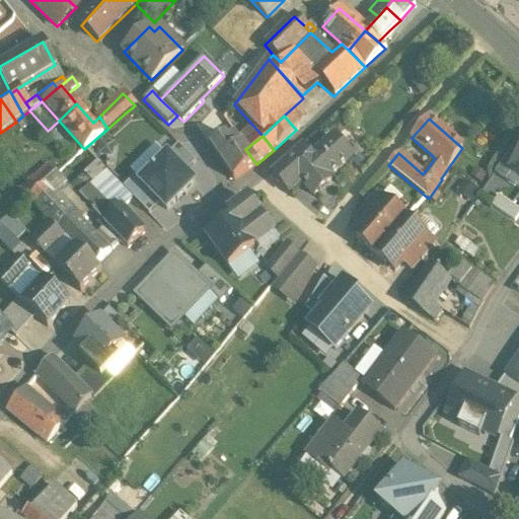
[(245,149),(242,145),(234,151),(224,137),(210,146),(233,179),(256,164),(245,149)]
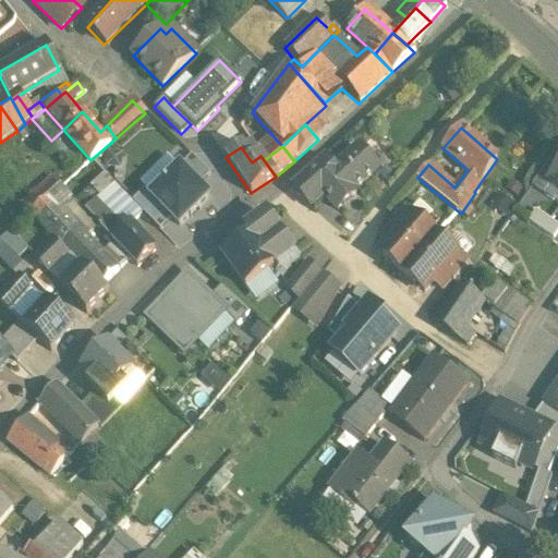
[(335,171),(323,157),(292,185),(312,208),(325,196),(338,210),(356,194),(354,191),(376,171),(358,150),(335,171)]
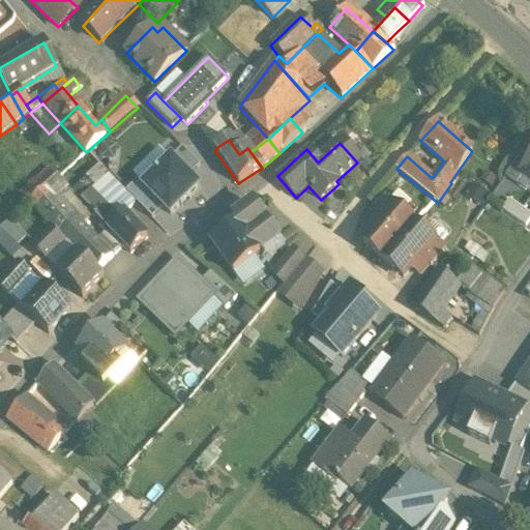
[(114,159),(116,147),(102,145),(101,157),(114,159)]
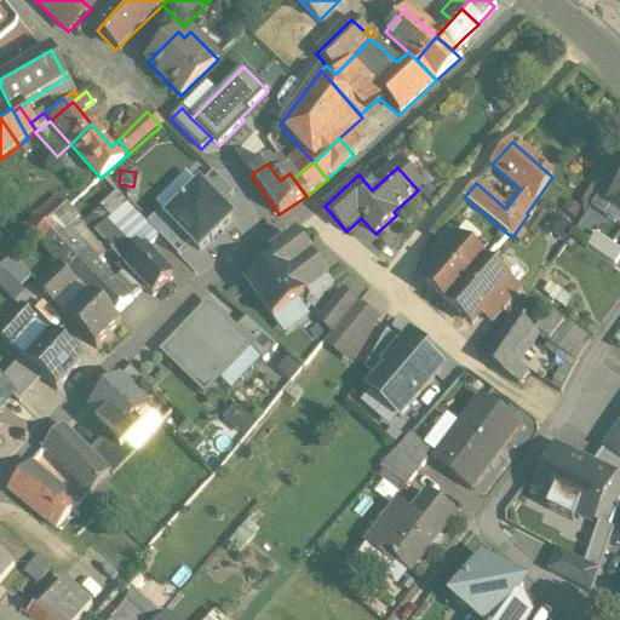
[(200,187),(220,206),(233,194),(213,173),(200,187)]
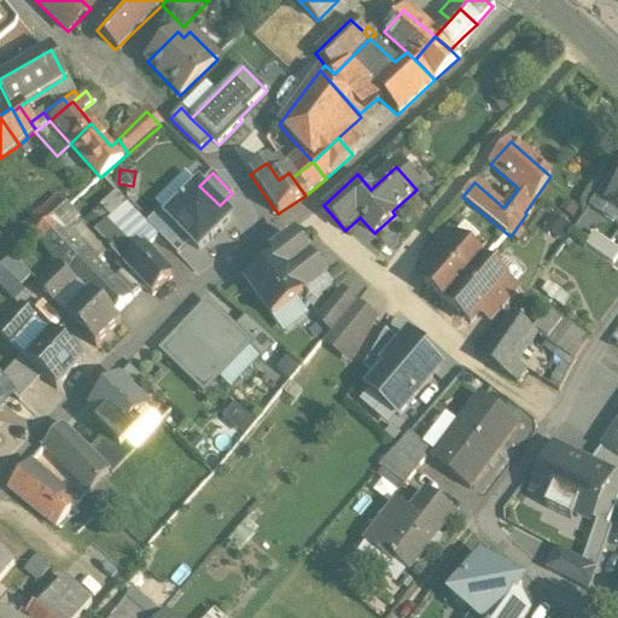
[(617,184),(608,178),(589,205),(602,215),(611,203),(610,202),(617,190),(617,184)]
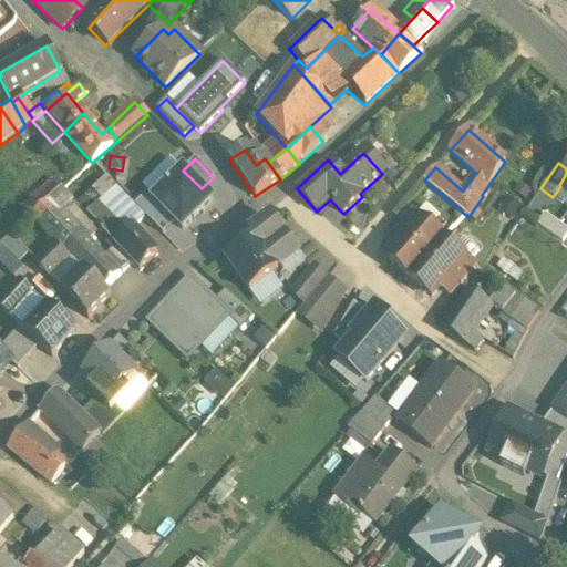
[(144,216),(134,205),(95,165),(89,173),(98,182),(73,205),(81,213),(113,246),(132,228),(144,216)]
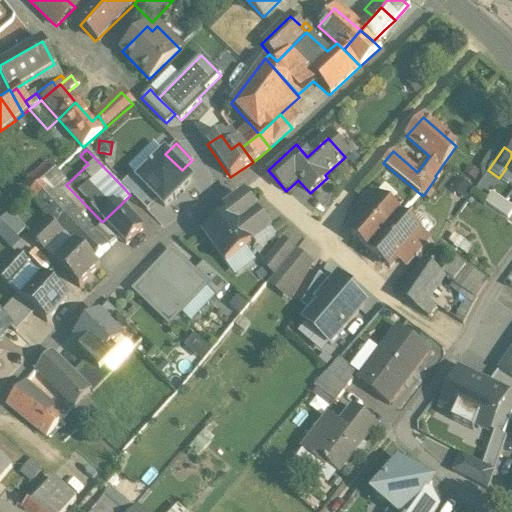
[(182,170),(165,154),(138,180),(158,201),(165,208),(192,181),(182,170)]
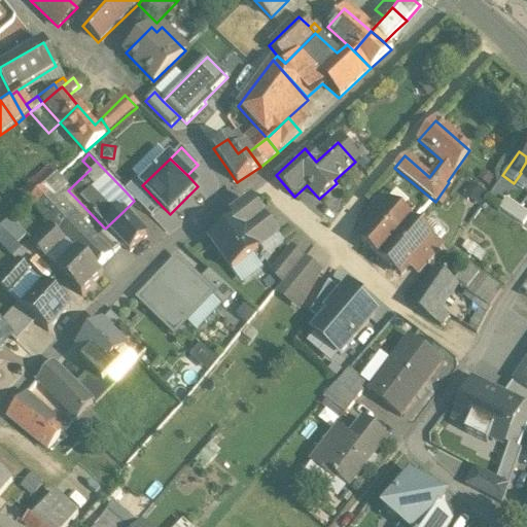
[(28,204),(56,177),(49,169),(11,203),(19,211),(28,204)]
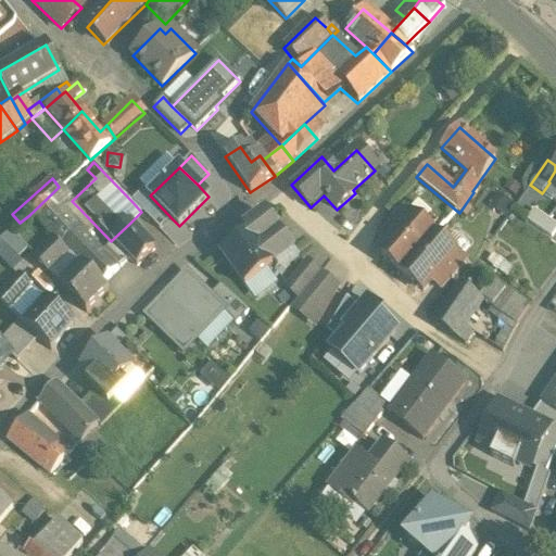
[(59,187),(29,215),(51,236),(66,220),(73,215),(79,209),(72,201),(59,187)]
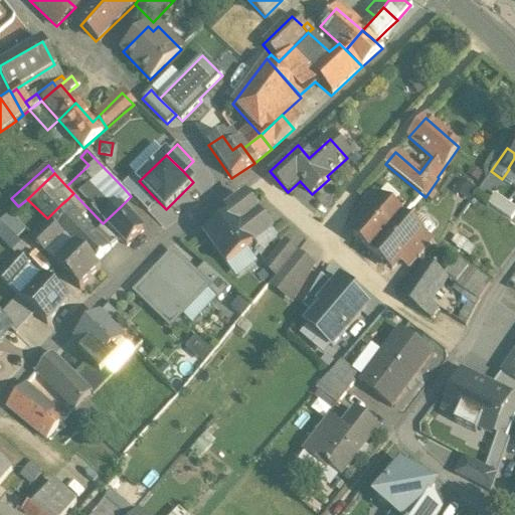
[(149,212),(159,202),(139,181),(133,175),(122,186),(131,196),(149,212)]
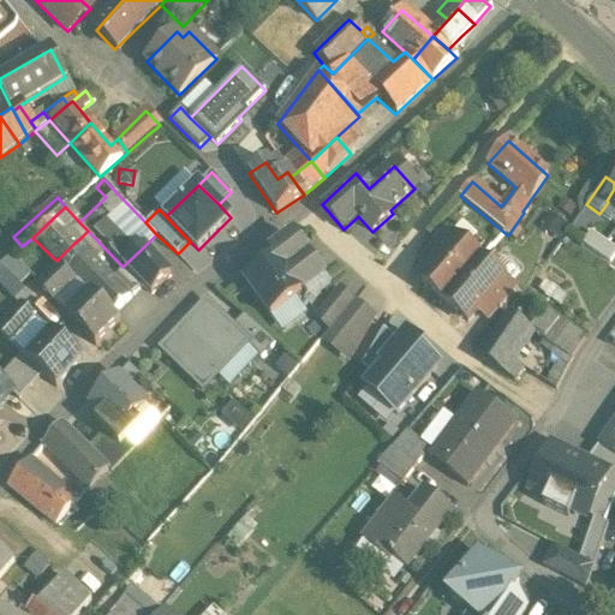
[(551,215),(542,228),(557,239),(567,226),(551,215)]
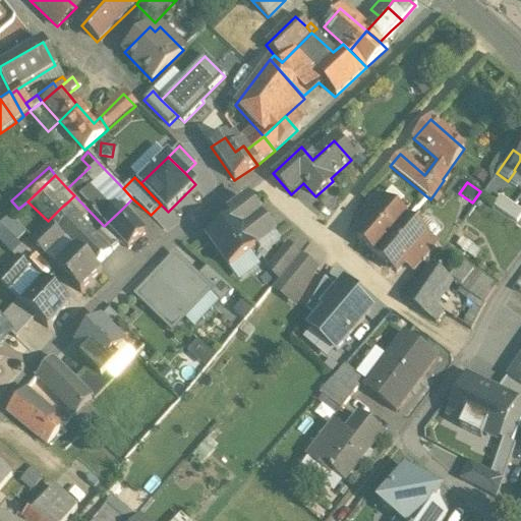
[(81,205),(74,195),(68,201),(76,210),(81,205)]
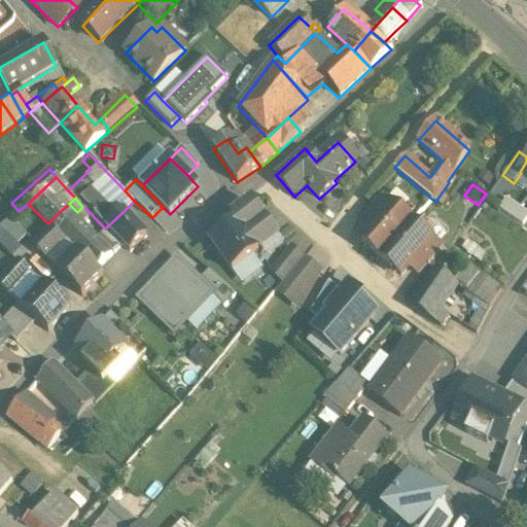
[(382,198),(358,224),(367,233),(369,233),(392,206),(382,198)]
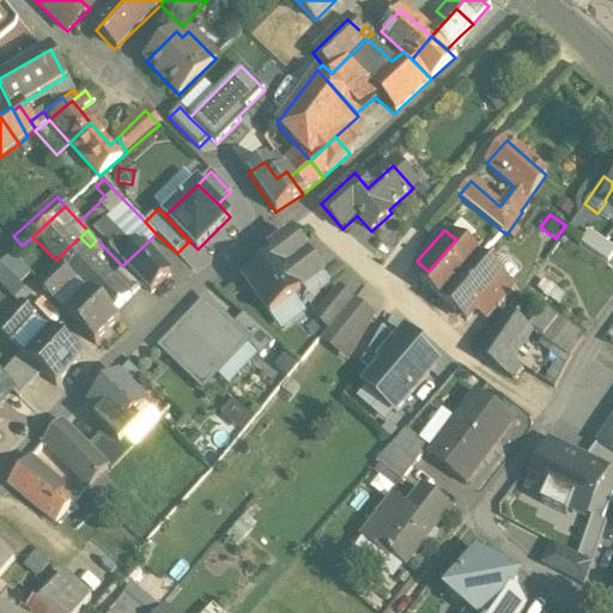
[(612,252),(612,247),(589,230),(581,242),(607,260),(612,252)]
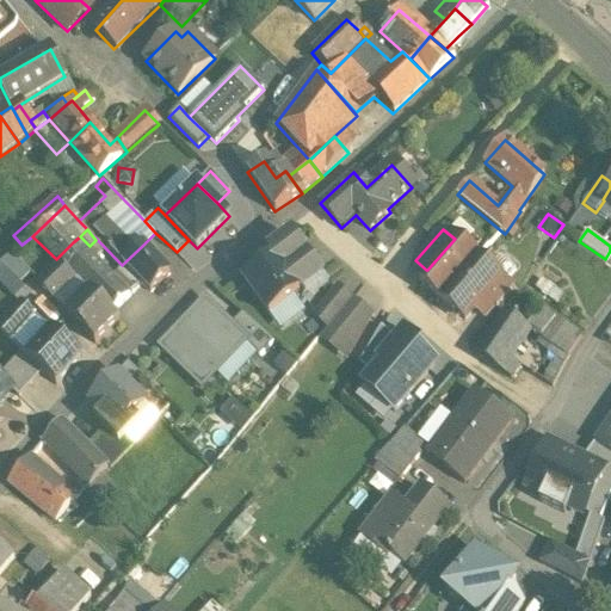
[(321,276),(290,236),(270,251),(273,257),(276,255),(285,270),(292,265),(308,287),(321,276)]
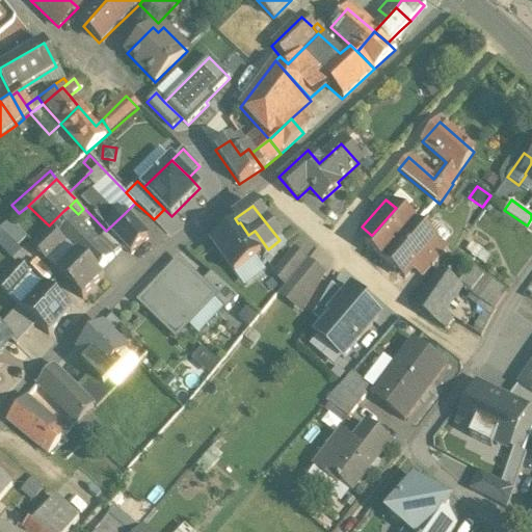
[(396,208),(372,235),(371,235),(364,243),(384,261),(416,225),(396,208)]
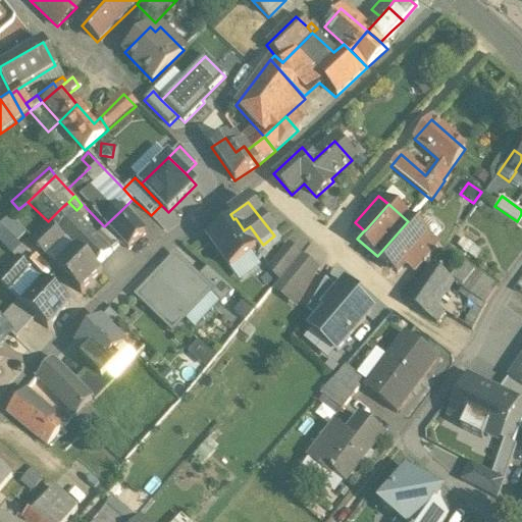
[(73,219),(62,207),(48,221),(58,232),(73,219)]
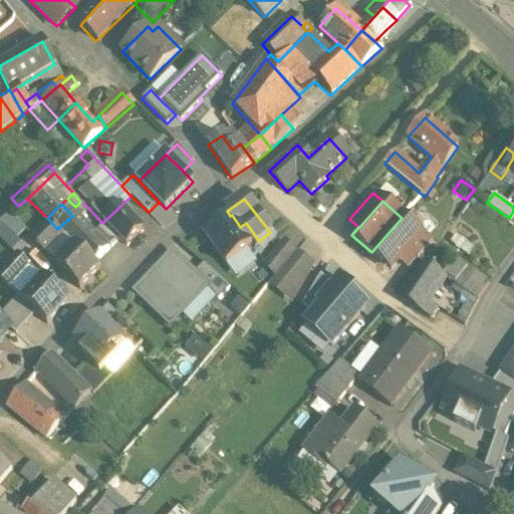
[(142,229),(119,207),(113,212),(102,223),(124,246),(142,229)]
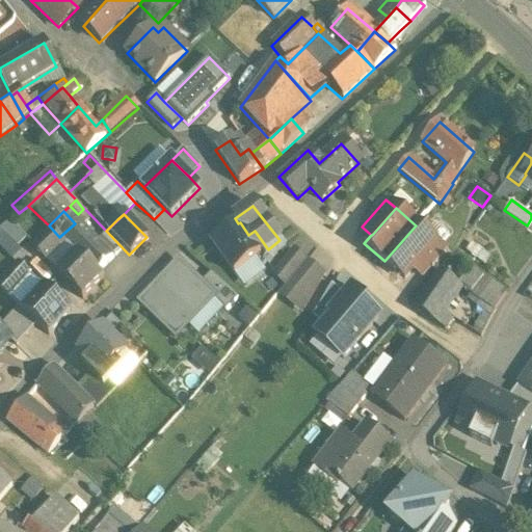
[(26,238),(9,221),(1,230),(18,246),(26,238)]
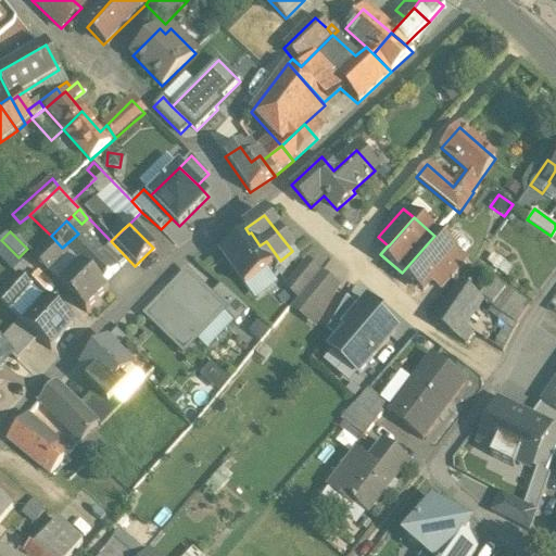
[(260,245),(251,232),(249,234),(222,254),(245,286),(280,261),(266,241),(260,245)]
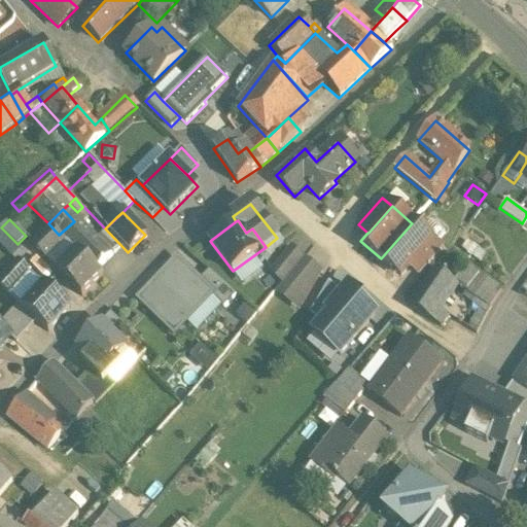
[(108,255),(74,221),(59,235),(63,239),(68,244),(69,244),(77,252),(95,270),(108,255)]
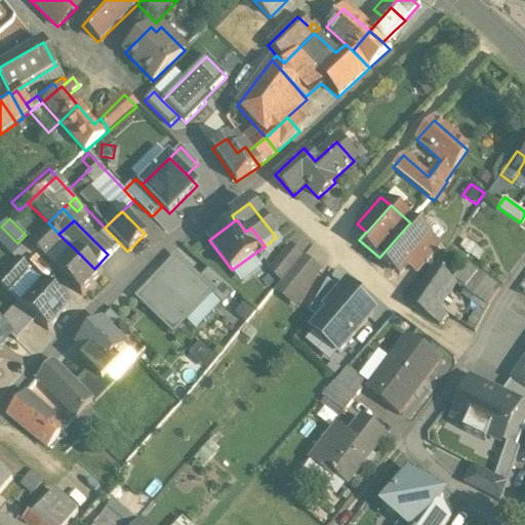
[(58,234),(48,223),(28,245),(43,259),(63,238),(58,234)]
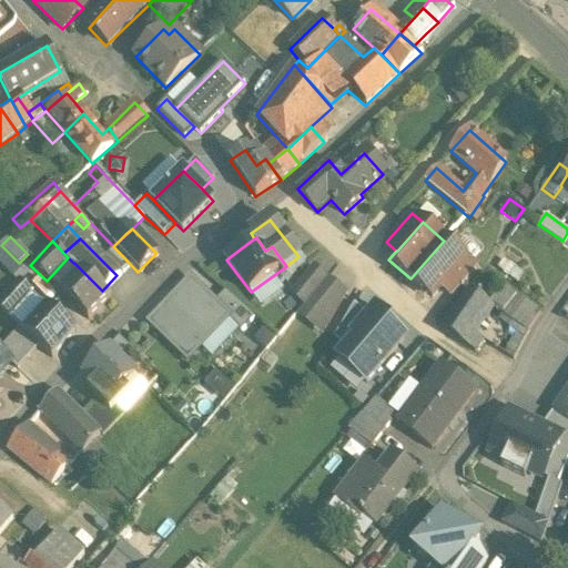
[(444,241),(411,279),(432,298),(440,288),(439,287),(465,260),(444,241)]
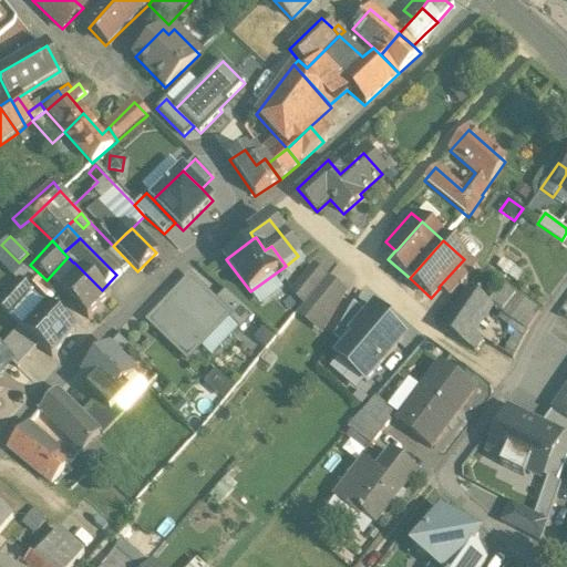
[(464,259),(439,287),(440,288),(451,297),(475,269),(464,259)]
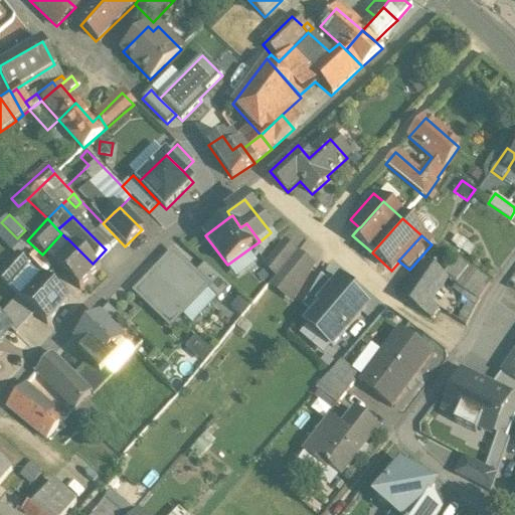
[(283,240),(264,265),(277,276),(296,251),(283,240)]
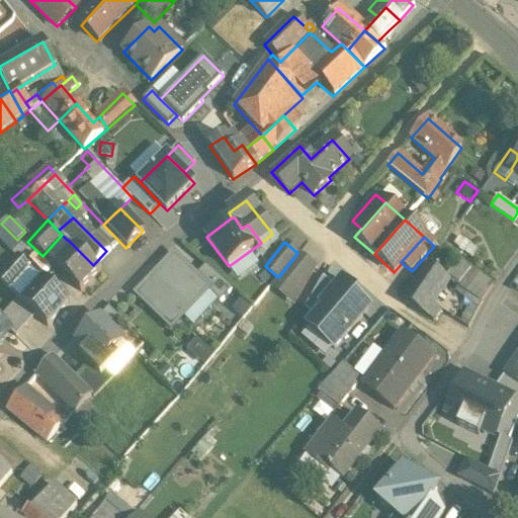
[(476,249),(466,243),(461,250),(470,256),(476,249)]
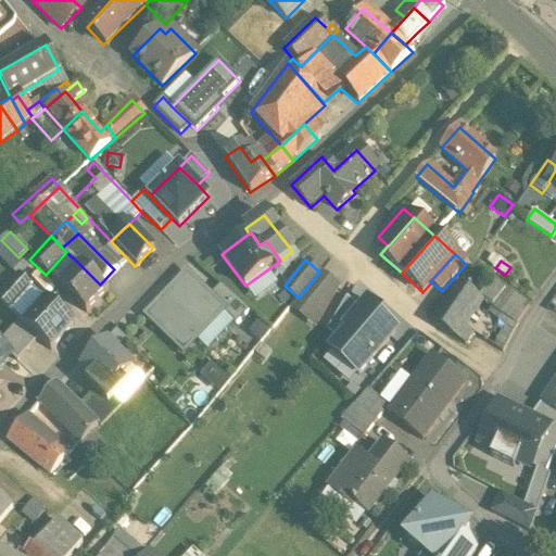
[(100,285),(81,266),(60,287),(87,313),(108,292),(100,285)]
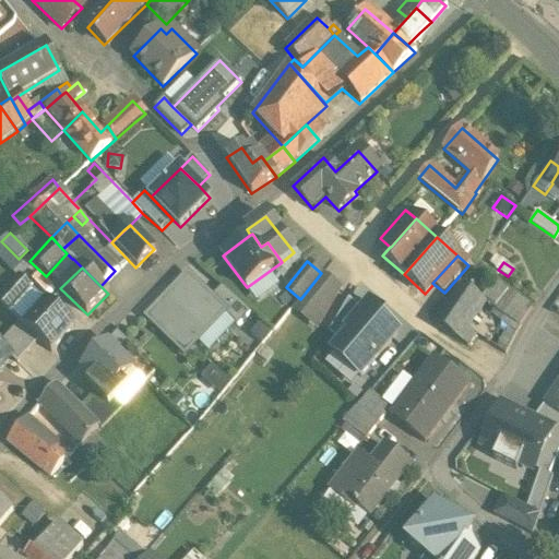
[(300,299),(296,305),(318,322),(340,288),(321,273),(300,299)]
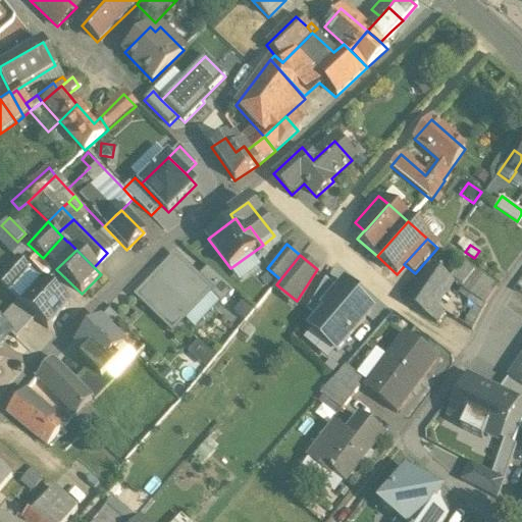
[(17,258),(0,276),(0,282),(9,292),(30,269),(17,258)]
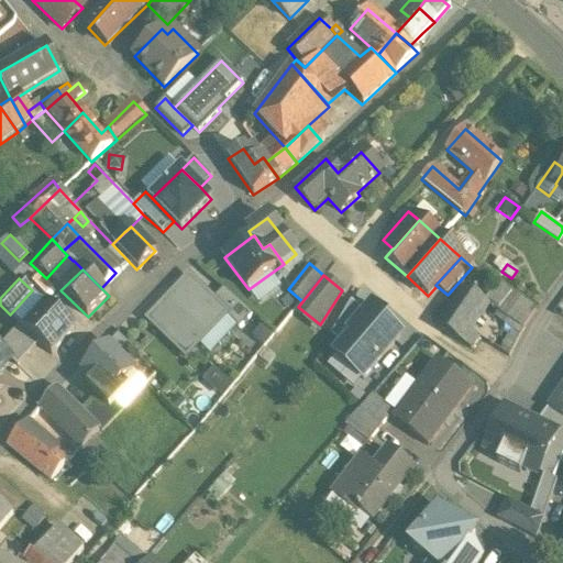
[(211,301),(189,279),(151,319),(186,352),(223,312),(211,301)]
